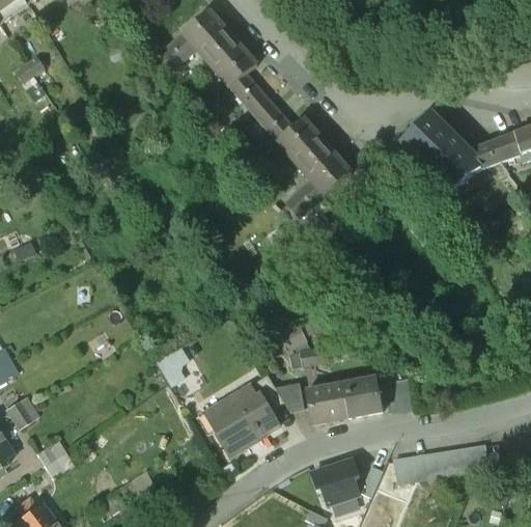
[(99,0),(92,4),(100,15),(106,10),(99,0)]
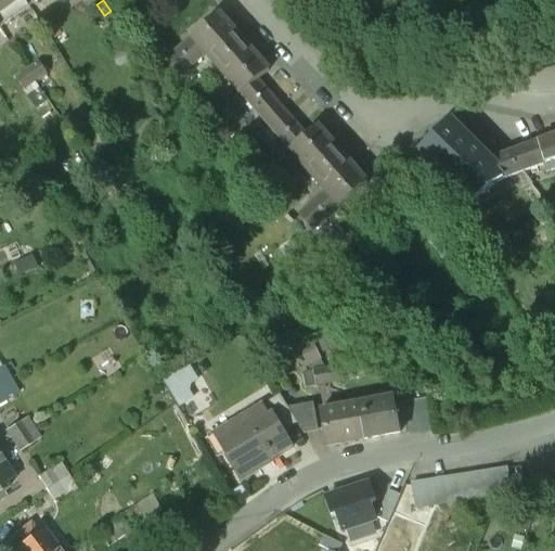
[(243,38),(218,10),(191,34),(164,58),(178,74),(205,50),(216,62),(243,38)]
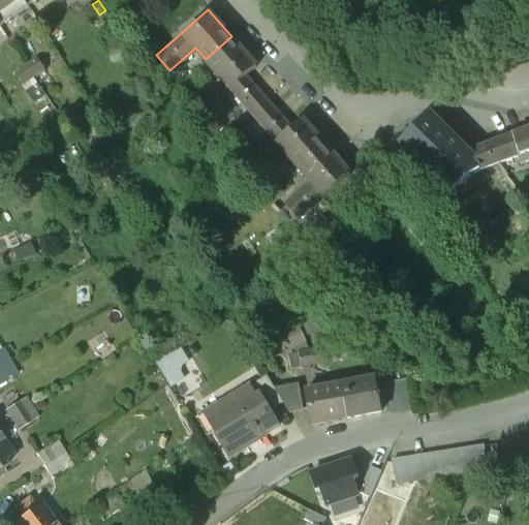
[(231,36),(206,59),(229,87),(229,86),(251,111),(267,97),(245,72),(255,63),(231,36)]
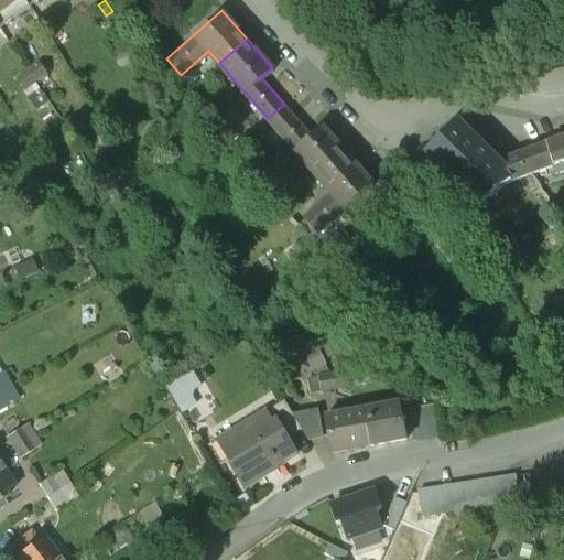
[(40,60),(28,68),(35,81),(47,72),(40,60)]
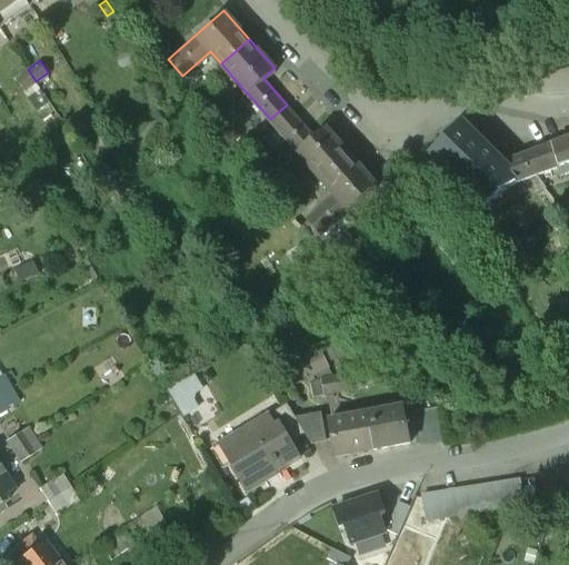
[(28,69),(16,78),(23,89),(36,81),(28,69)]
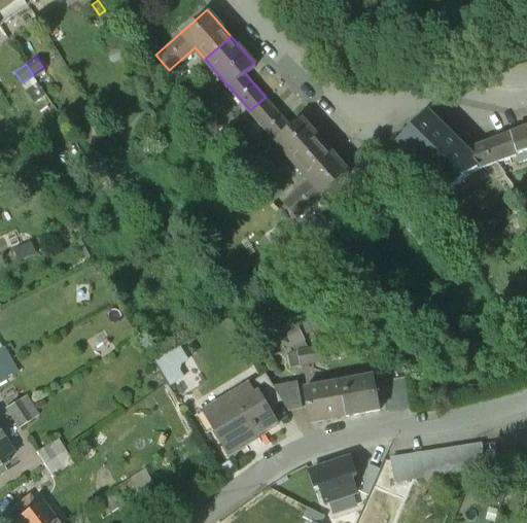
[(290,126),(269,101),(253,114),(275,138),(274,139),(297,166),(324,143),(301,116),(290,126)]
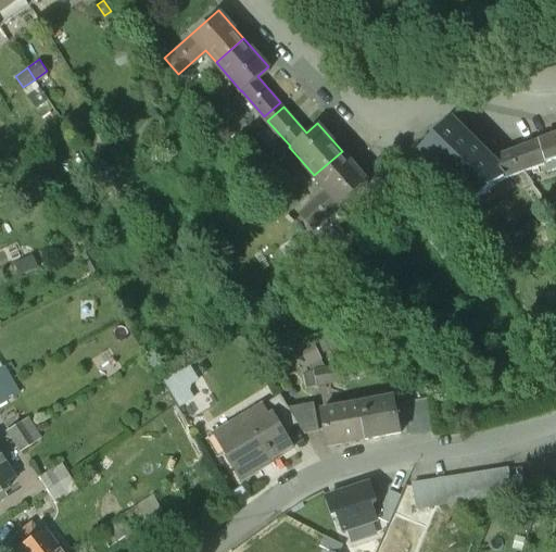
[(450,118),(419,147),(472,199),(479,207),(518,182),(513,174),(516,173),(509,151),(487,159),(450,118)]
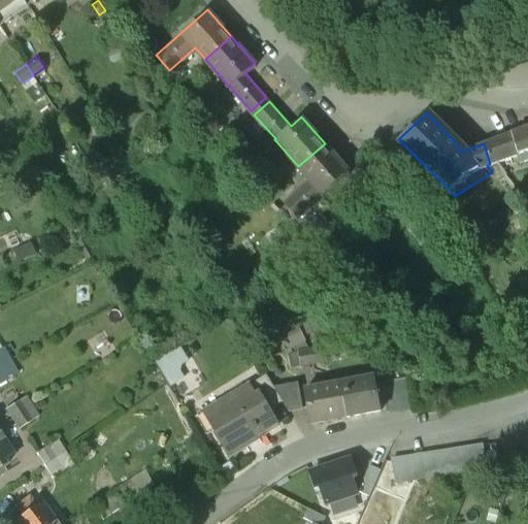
[(527,126),(484,143),(490,164),(518,154),(521,161),(527,158),(527,126)]
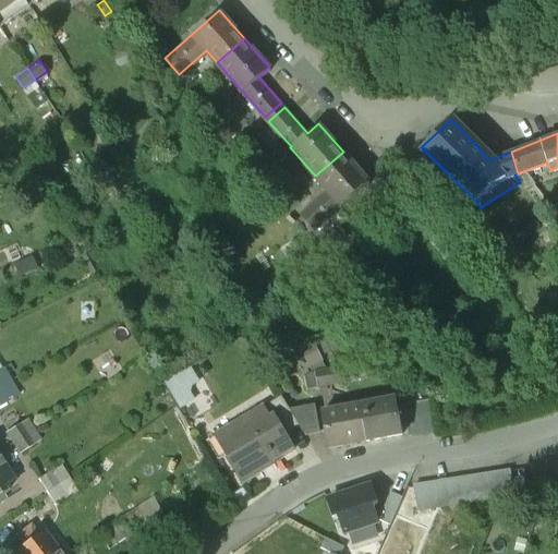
[(343,152),(315,176),(326,189),(299,212),(313,228),(340,204),(341,205),(368,180),(343,152)]
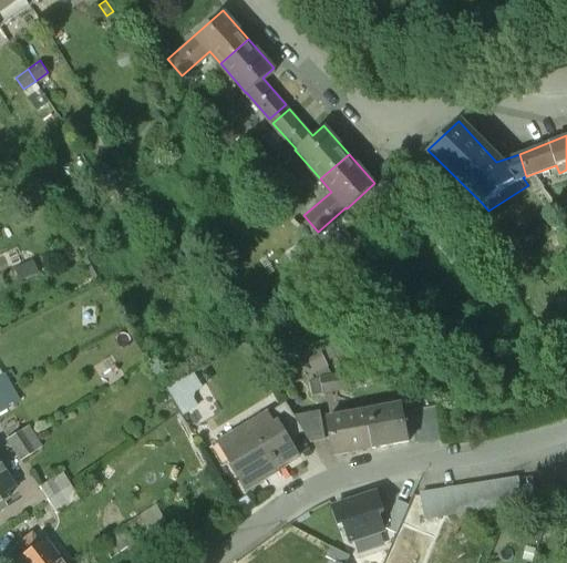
[(342,225),(325,241),(333,252),(352,236),(342,225)]
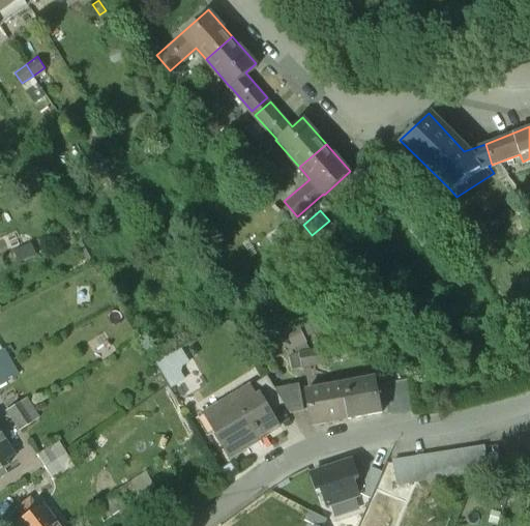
[(183,362),(196,356),(188,344),(160,358),(174,383),(190,374),(183,362)]
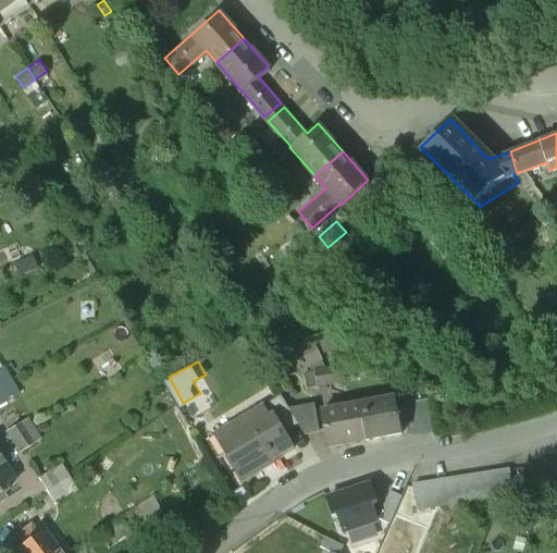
[(342,364),(327,367),(331,381),(344,379),(342,364)]
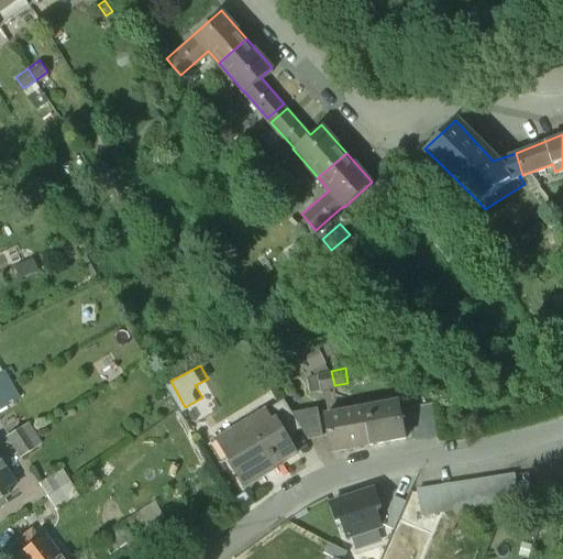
[(2,369),(0,369),(0,386),(9,381),(2,369)]
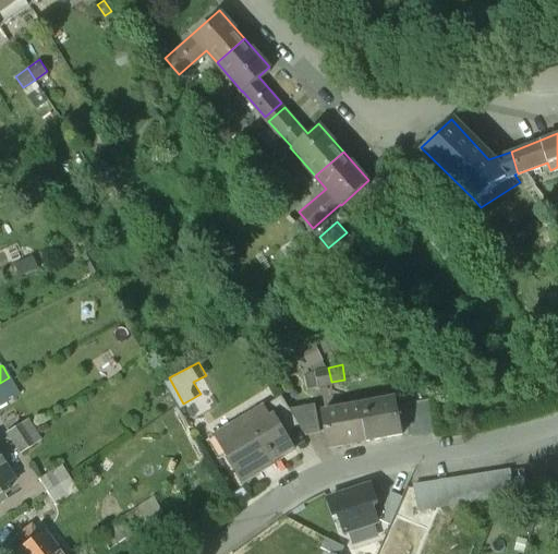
[(328,368),(314,370),(317,384),(331,382),(328,368)]
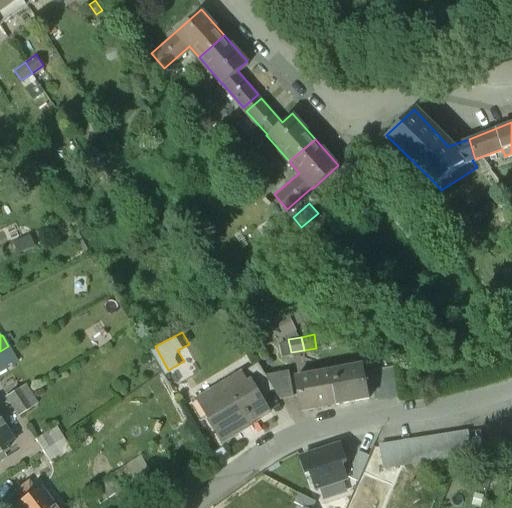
[(8,346),(0,351),(0,368),(16,360),(8,346)]
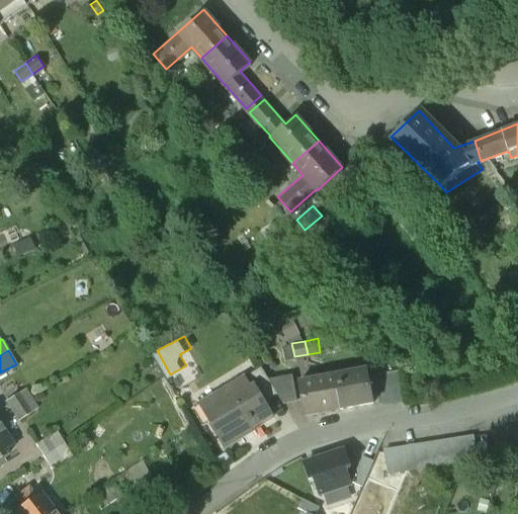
[(191,350),(181,355),(187,366),(172,374),(174,379),(199,367),(191,350)]
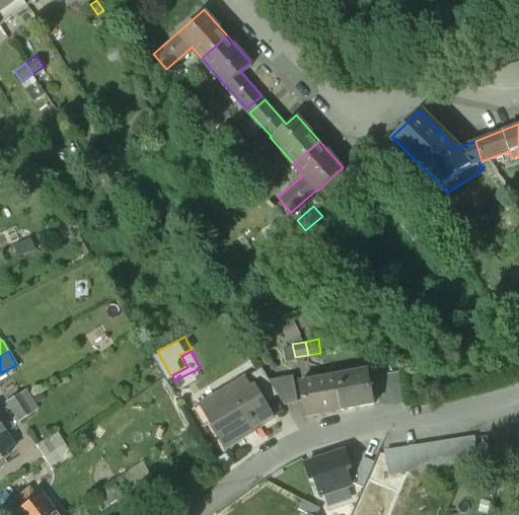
[(269,378),(262,366),(246,376),(250,384),(254,382),(265,400),(278,392),(269,378)]
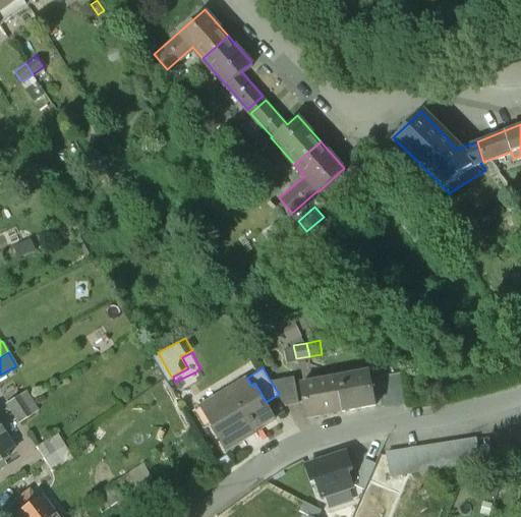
[(369,369),(335,377),(341,409),(375,403),(369,369)]
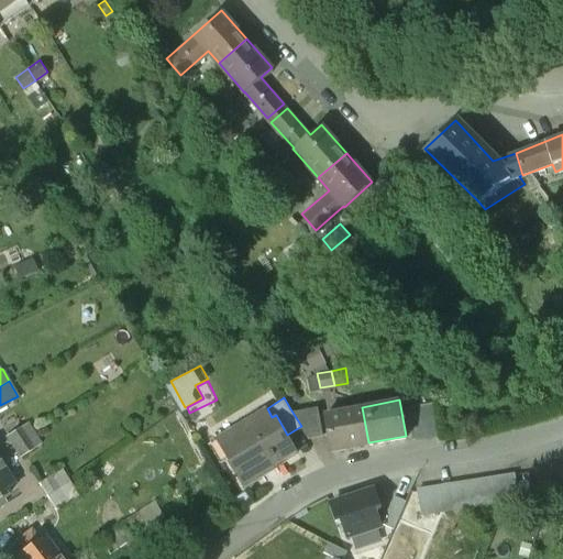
[(318,406),(291,410),(301,426),(308,437),(322,435),(318,406)]
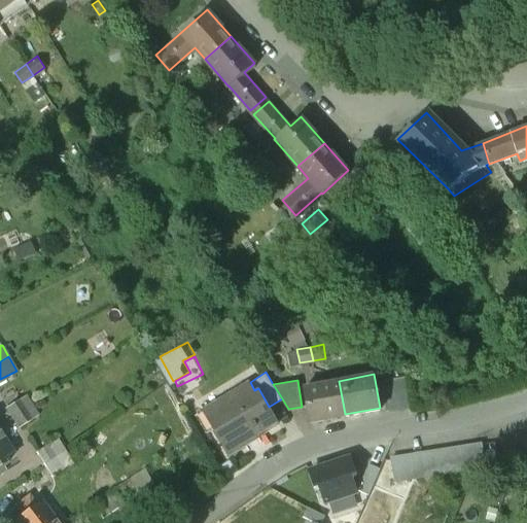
[(249,381),(209,405),(220,422),(213,426),(229,454),(246,444),(244,441),(278,421),(269,407),(258,388),(254,390),(250,382),(249,381)]
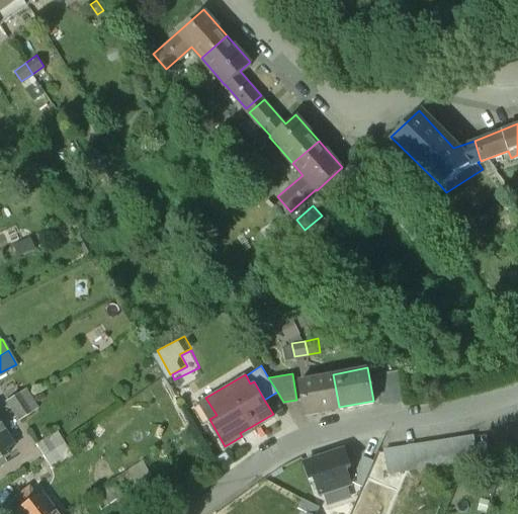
[(333,374),(298,380),(305,414),(339,407),(333,374)]
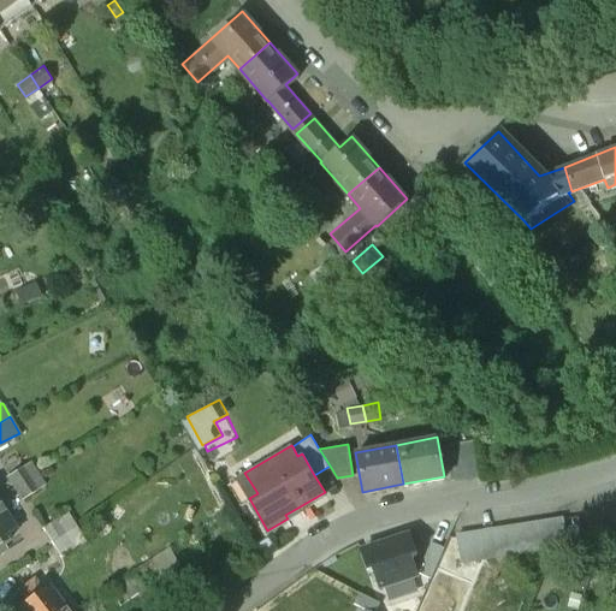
[(21,464),(7,473),(15,485),(28,476),(21,464)]
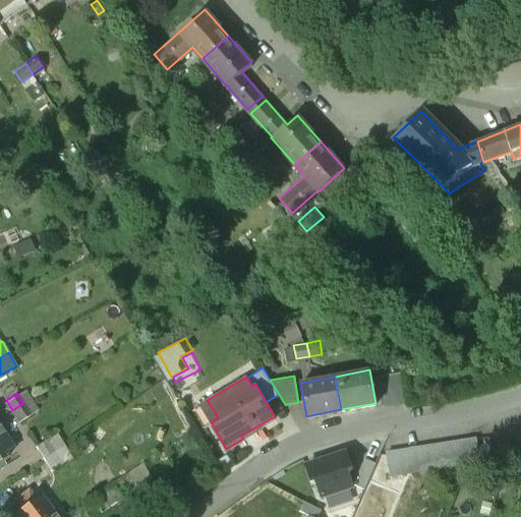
[(23,403),(12,410),(19,420),(31,412),(23,403)]
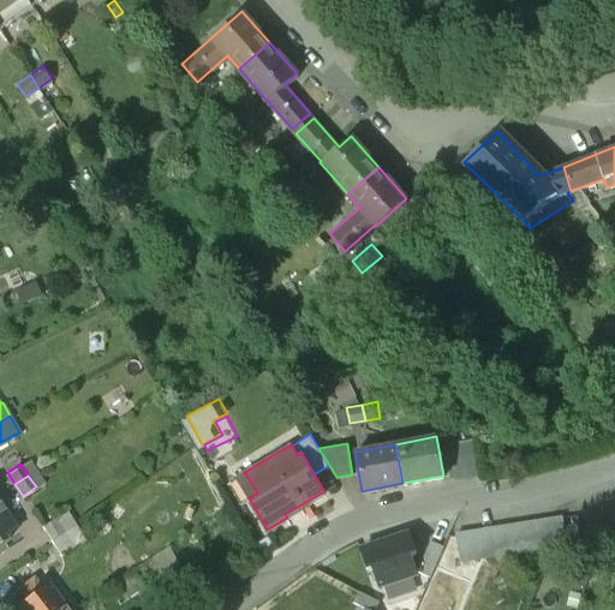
[(614,501),(584,512),(591,534),(614,526),(614,501)]
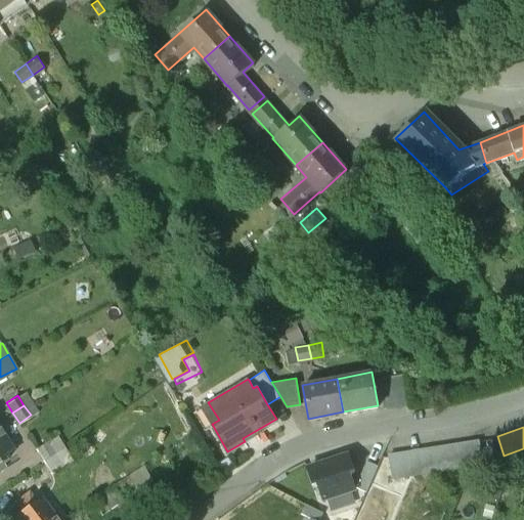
[(0,431),(0,463),(6,460),(2,453),(11,448),(0,431)]
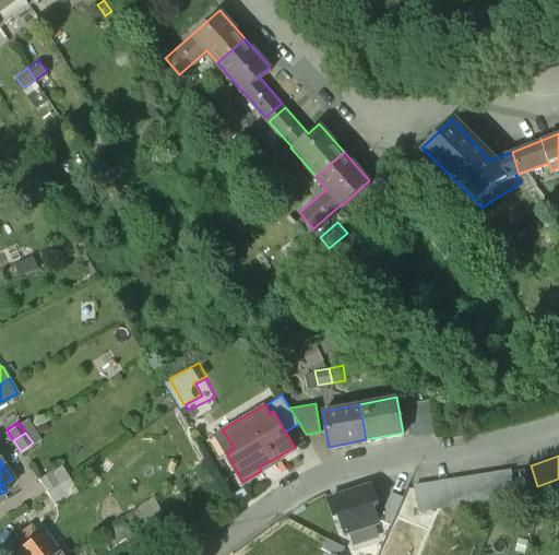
[(60,463),(37,477),(47,492),(69,477),(60,463)]
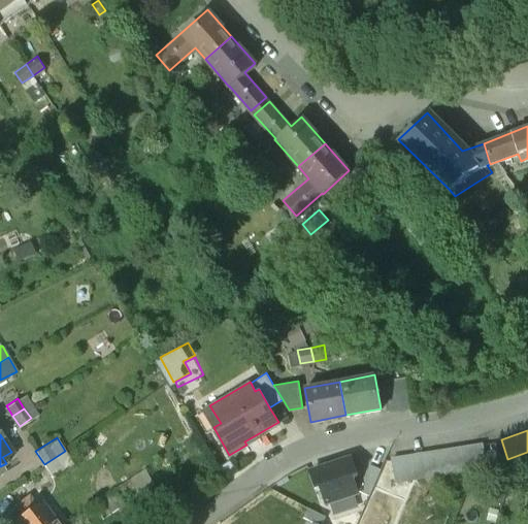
[(483,443),(391,457),(394,481),(486,466),(483,443)]
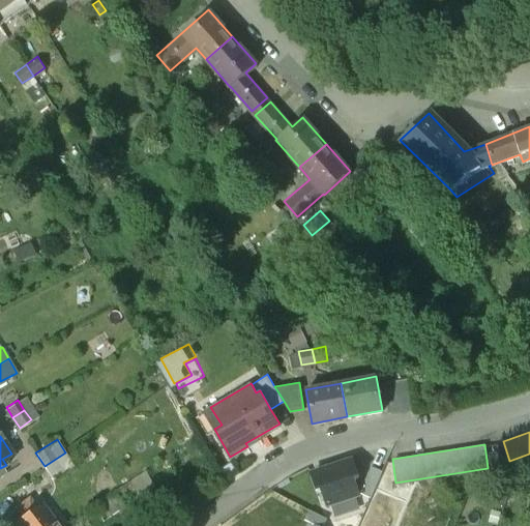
[(65,453),(45,466),(52,477),(72,464),(65,453)]
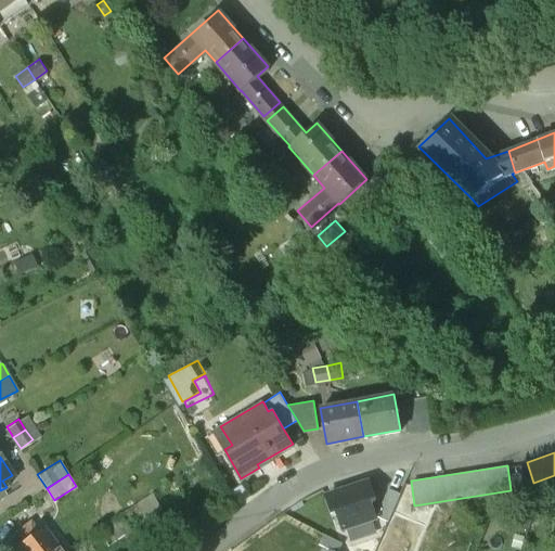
[(170,479),(162,485),(175,503),(182,497),(170,479)]
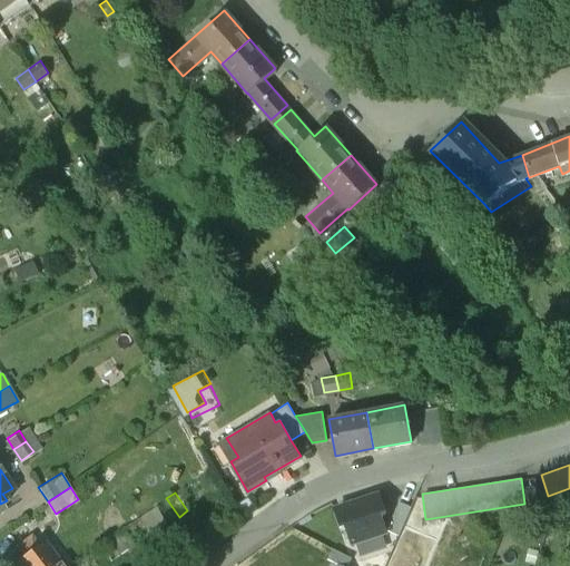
[(380,494),(334,509),(340,527),(345,525),(350,542),(386,529),(386,528),(381,514),(385,511),(380,494)]
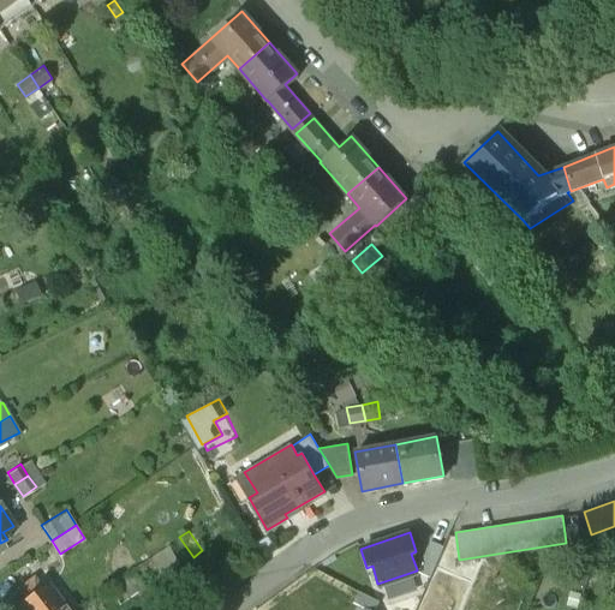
[(443,544),(430,539),(417,569),(429,575),(443,544)]
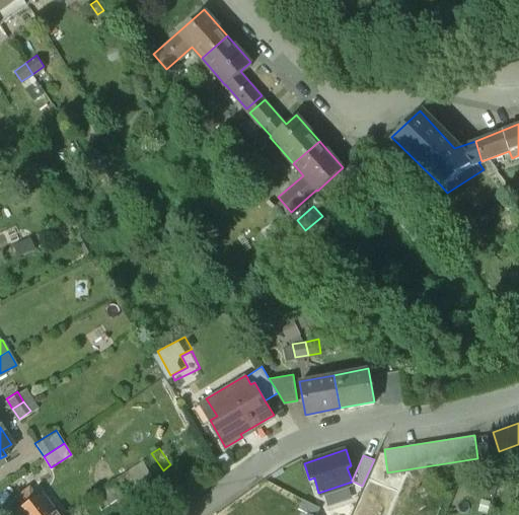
[(27,486),(14,496),(21,505),(10,513),(11,514),(57,514),(39,492),(34,495),(27,486)]
